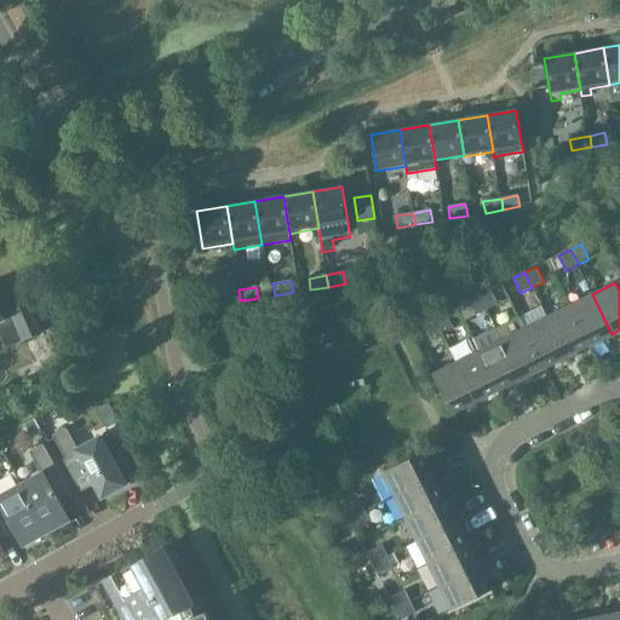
[(240,300),(239,290),(222,293),(224,304),(245,300),(245,299),(240,300)]
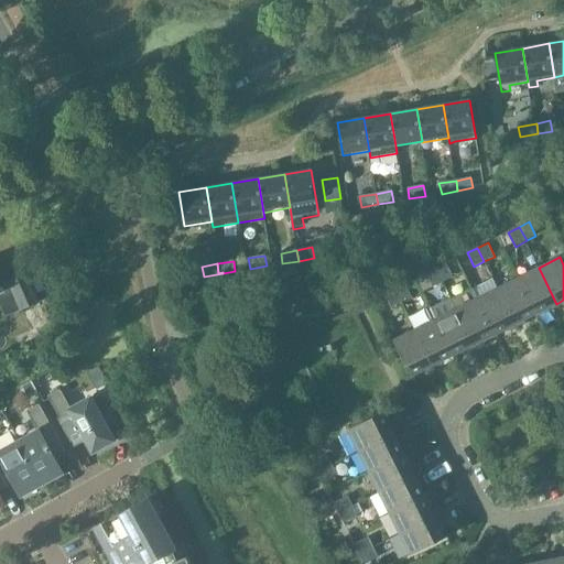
[(445,263),(435,269),(443,282),(453,278),(445,263)]
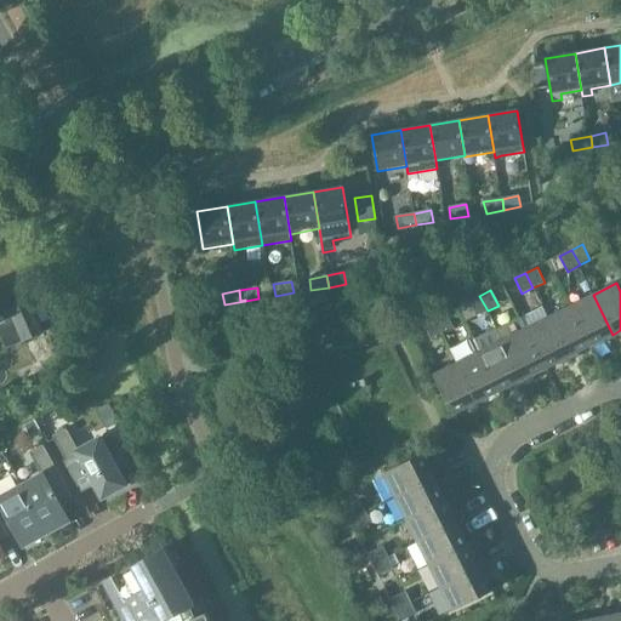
[(593,295),(570,306),(591,347),(613,335),(593,295)]
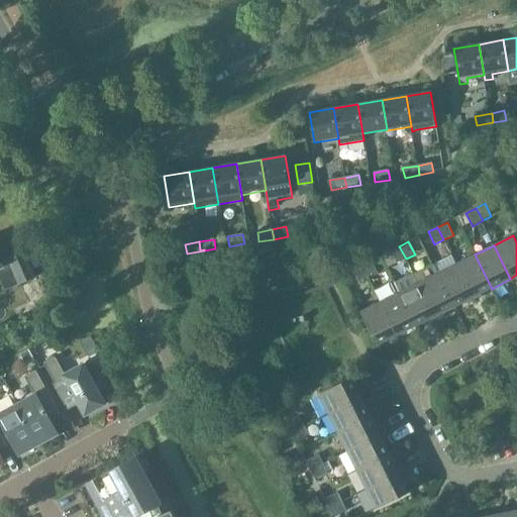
[(406,259),(399,246),(390,250),(397,264),(406,259)]
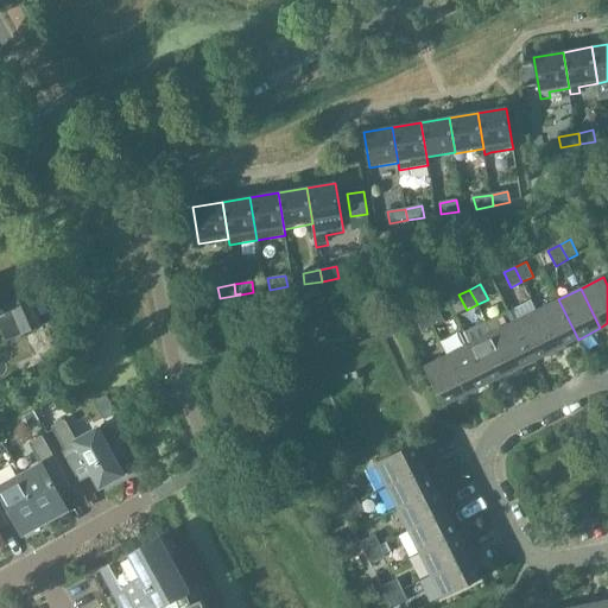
[(0,329),(6,343),(42,327),(29,295),(1,306),(0,302),(0,329)]
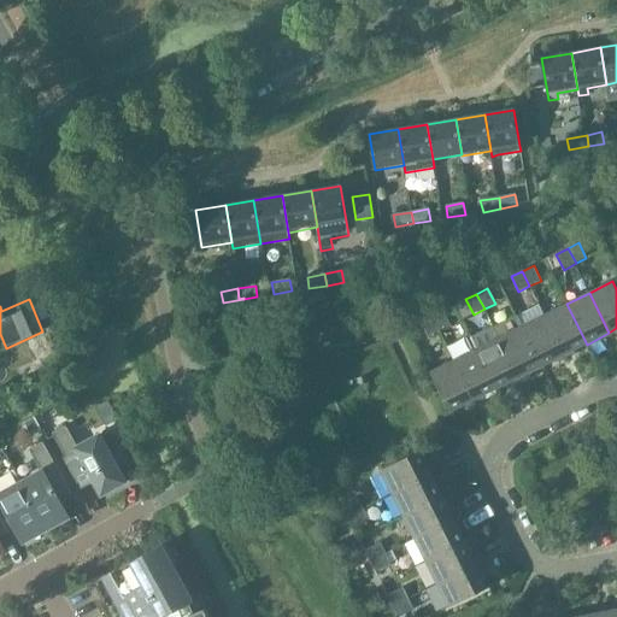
[(566,304),(544,316),(564,356),(587,345),(566,304)]
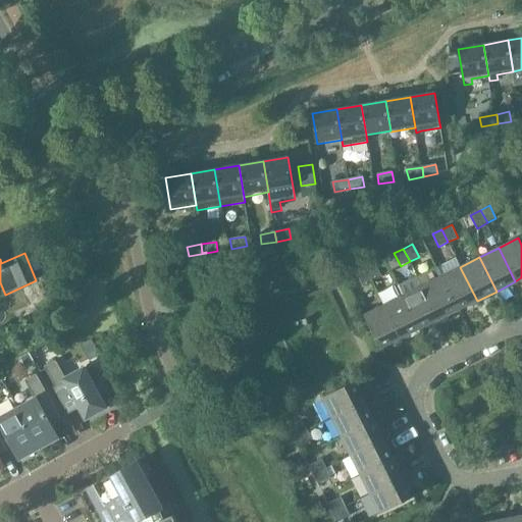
[(374,263),(365,267),(372,280),(380,275),(374,263)]
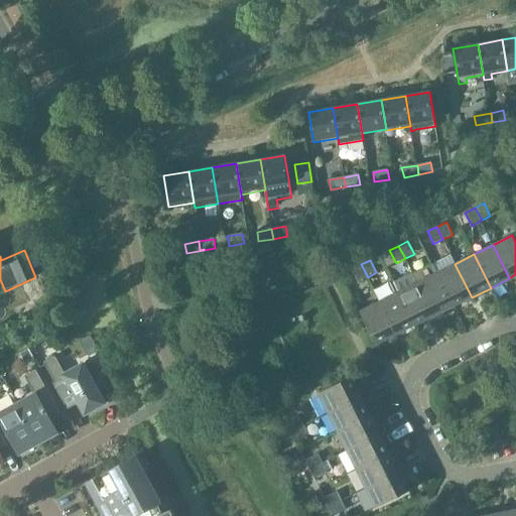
[(368,277),(361,264),(352,269),(358,282),(368,277)]
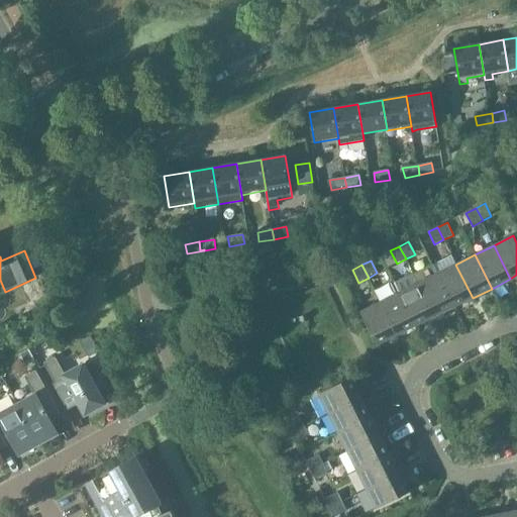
[(432,265),(413,274),(418,284),(435,317),(453,307),(437,274),(432,265)]
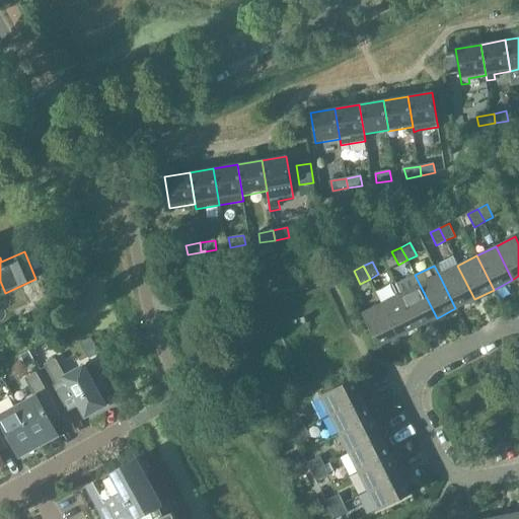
[(457,266),(439,275),(455,308),(474,299),(457,266)]
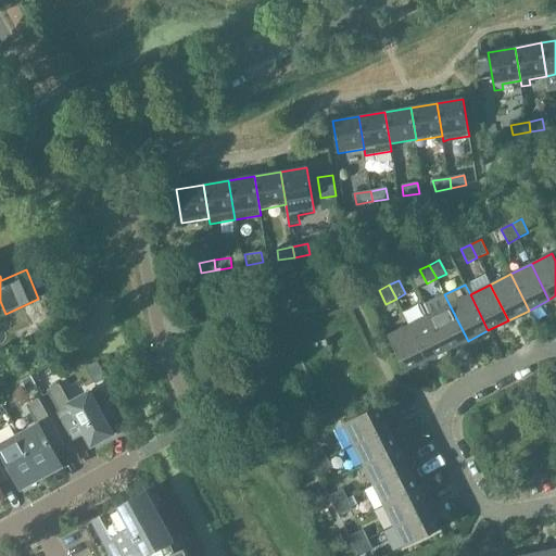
[(402,313),(409,325),(427,361),(447,351),(429,315),(426,317),(419,303),(402,313)]
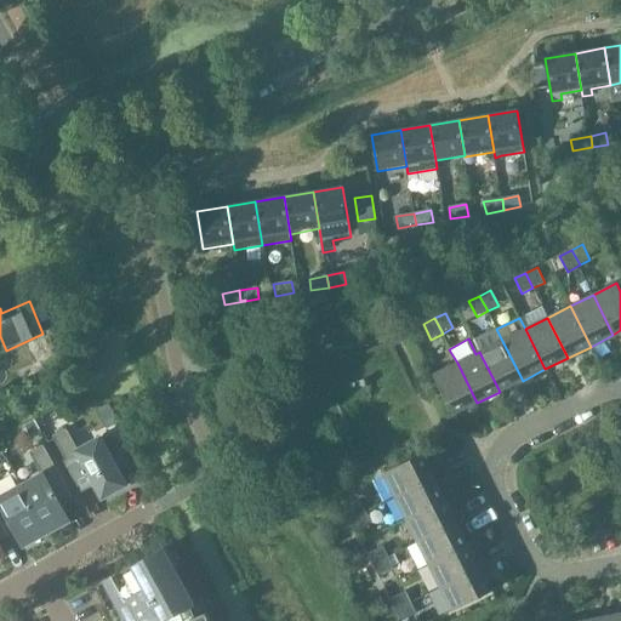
[(502,341),(479,352),(500,392),(523,381),(502,341)]
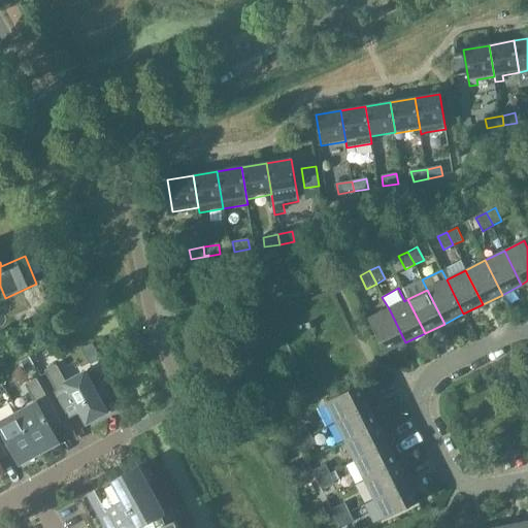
[(405,342),(389,308),(368,319),(386,353),(405,342)]
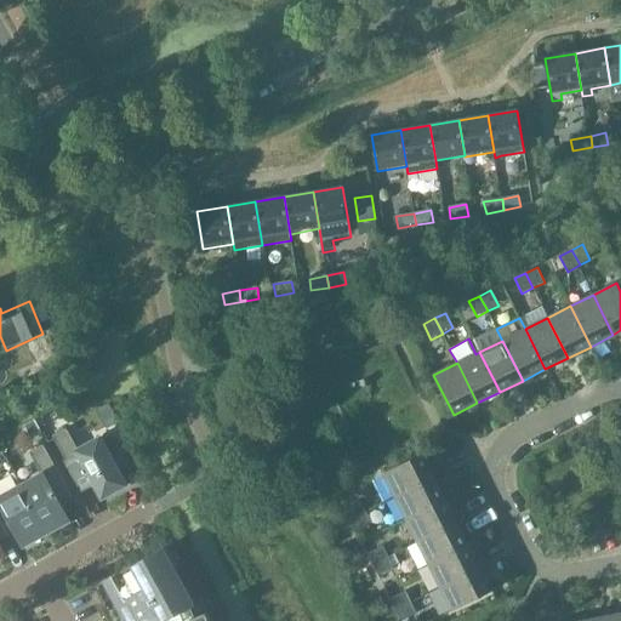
[(36,421),(27,426),(33,438),(44,432),(36,421)]
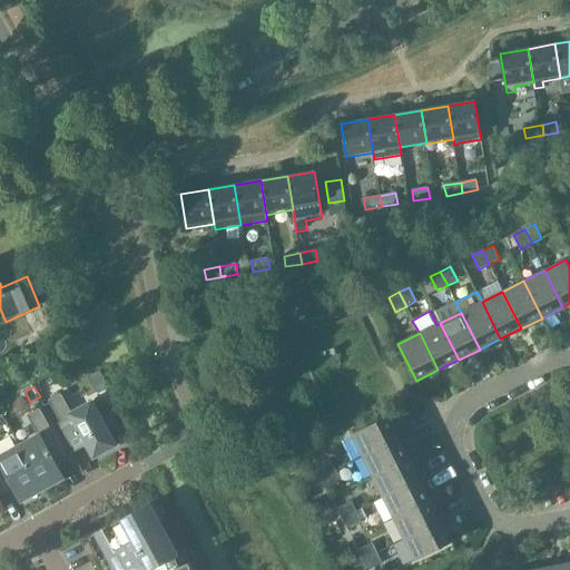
[(117,446),(109,432),(119,426),(109,406),(98,413),(92,403),(72,414),(61,394),(49,401),(76,451),(87,445),(94,459),(117,446)]
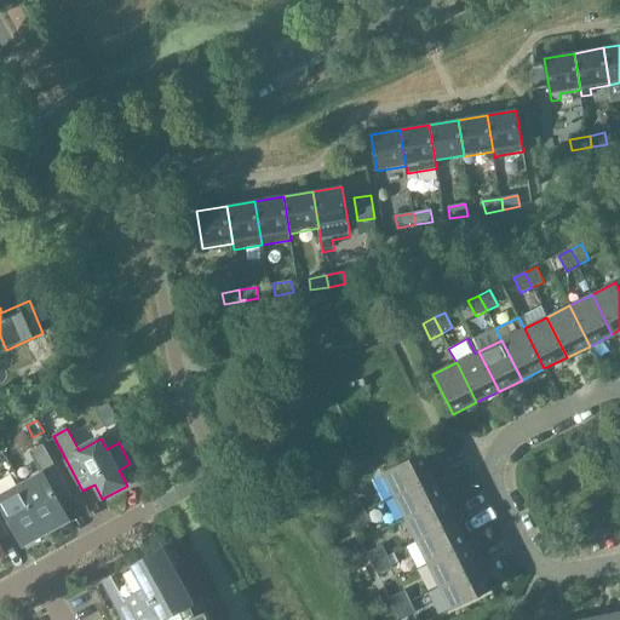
[(39,470),(18,482),(47,534),(70,521),(62,506),(74,499),(44,445),(29,453),(39,470)]
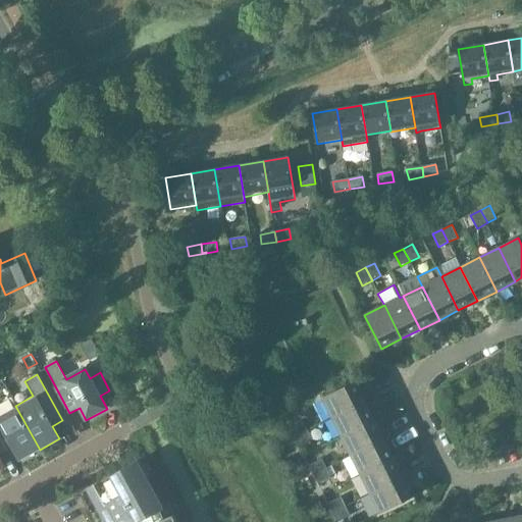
[(323,399),(332,418),(366,402),(356,382),(323,399)]
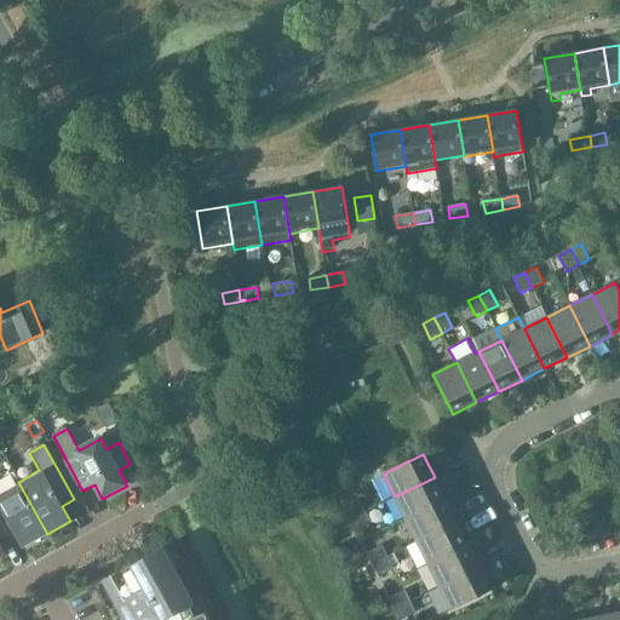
[(395,497),(407,520),(446,500),(435,477),(395,497)]
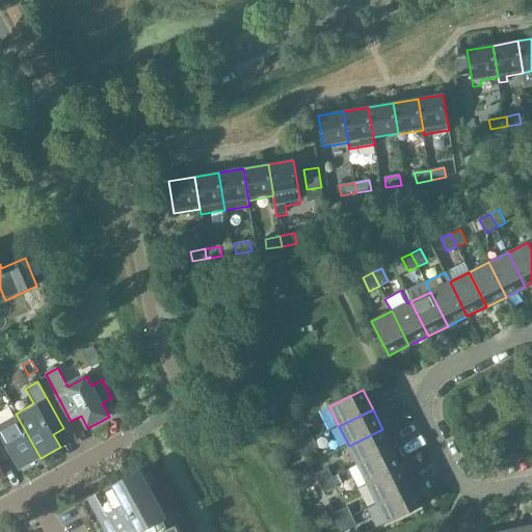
[(41,458),(16,414),(0,421),(0,433),(20,470),(41,458)]
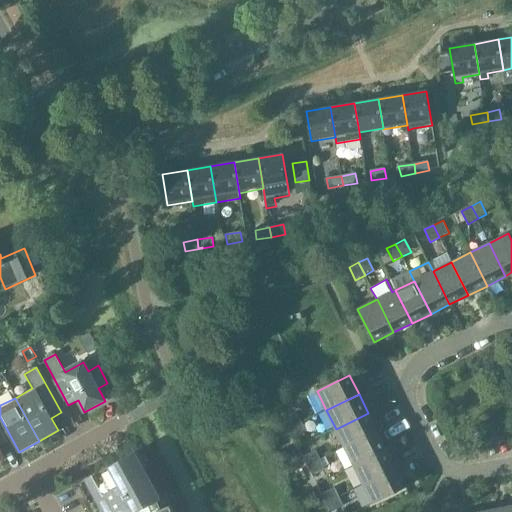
[(284,420),(288,428),(301,421),(297,413),(284,420)]
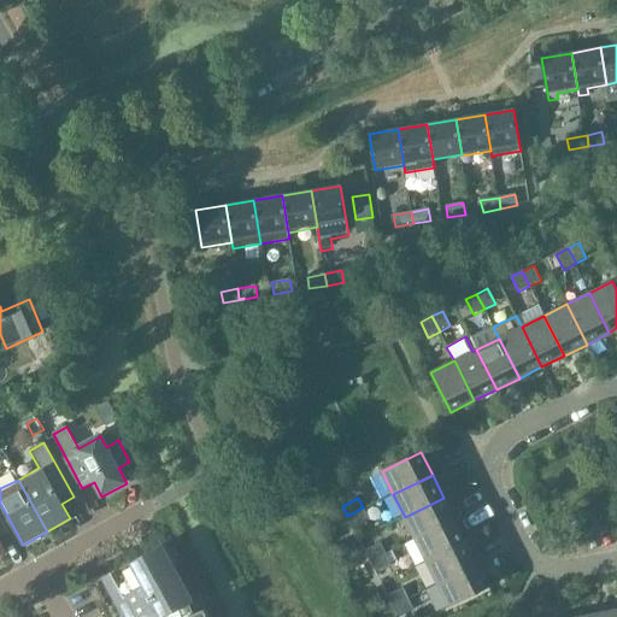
[(405,517),(416,540),(454,519),(444,498),(405,517)]
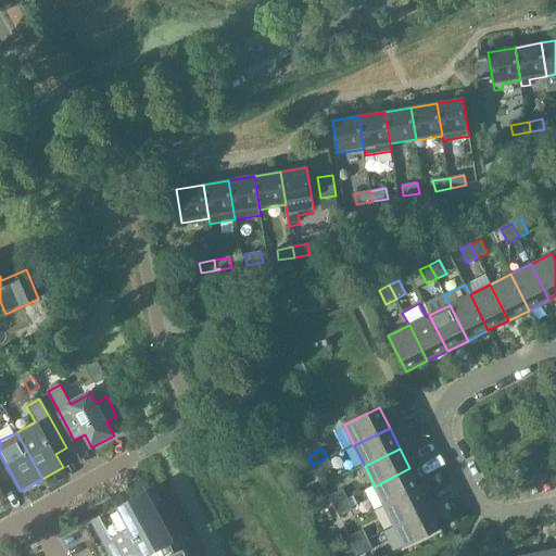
[(327,457),(313,465),(318,476),(332,468),(327,457)]
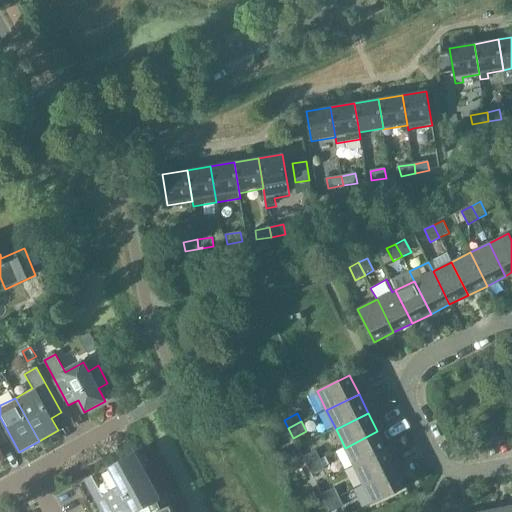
[(345,448),(354,466),(386,450),(377,431),(345,448)]
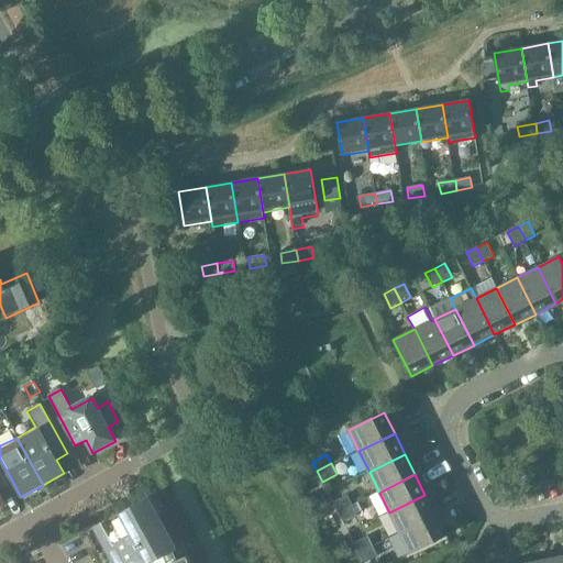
[(389,512),(399,533),(435,516),(424,495),(389,512)]
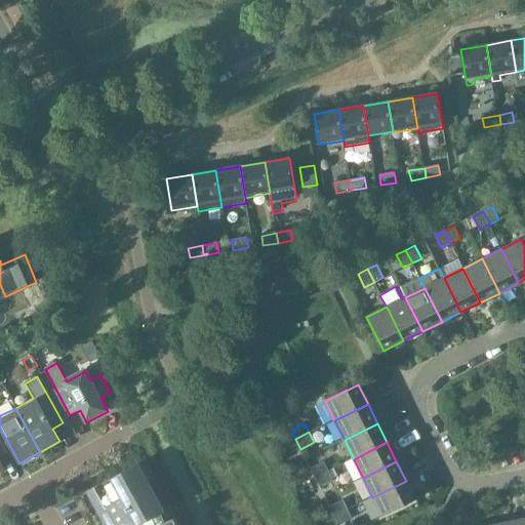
[(310,469),(315,478),(328,472),(323,462),(310,469)]
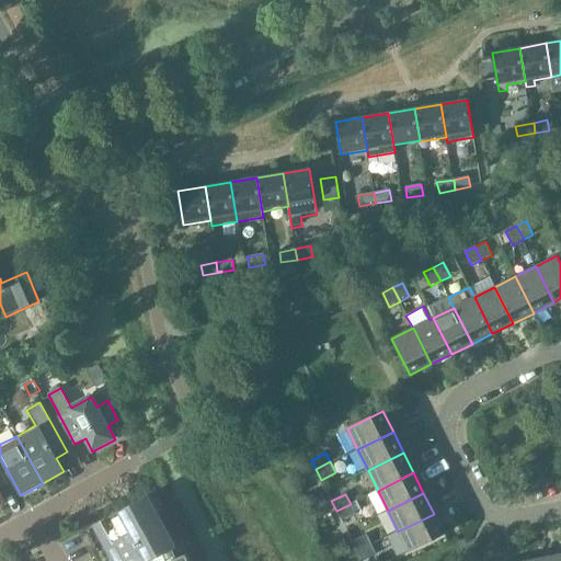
[(94,526),(113,560),(190,560),(187,553),(174,559),(170,550),(175,547),(148,496),(94,526)]
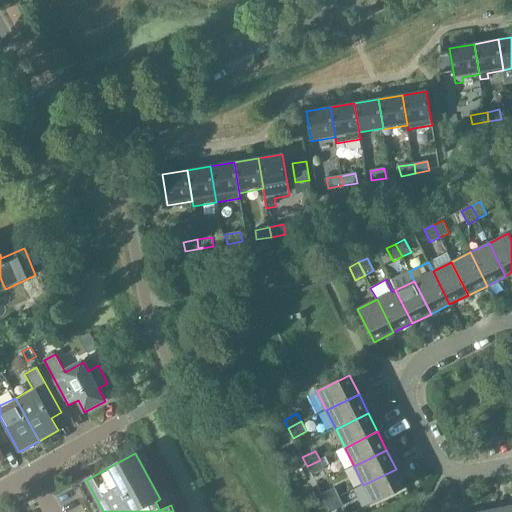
[(320,460),(307,466),(312,475),(325,469),(320,460)]
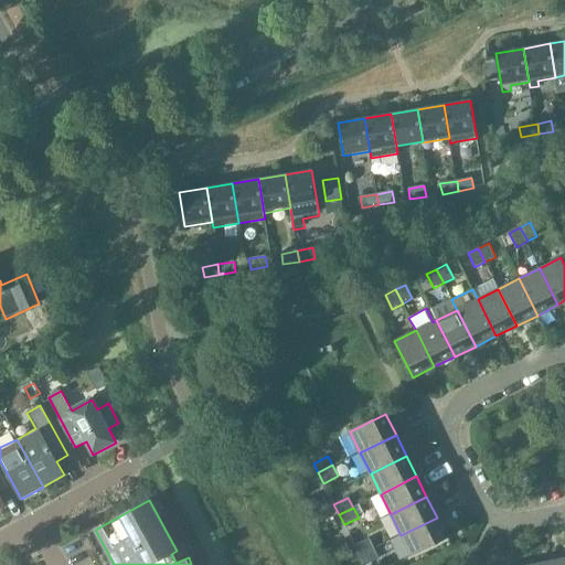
[(437,518),(401,535),(412,556),(447,539),(437,518)]
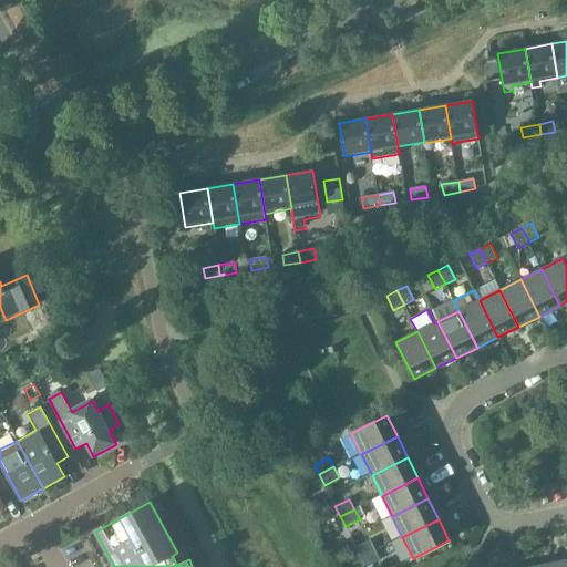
[(356,548),(361,557),(375,550),(370,540),(356,548)]
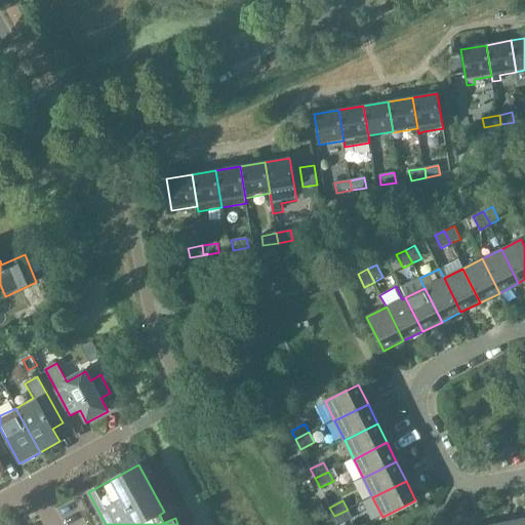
[(348,510),(334,516),(337,524),(340,524),(352,519),(348,510)]
